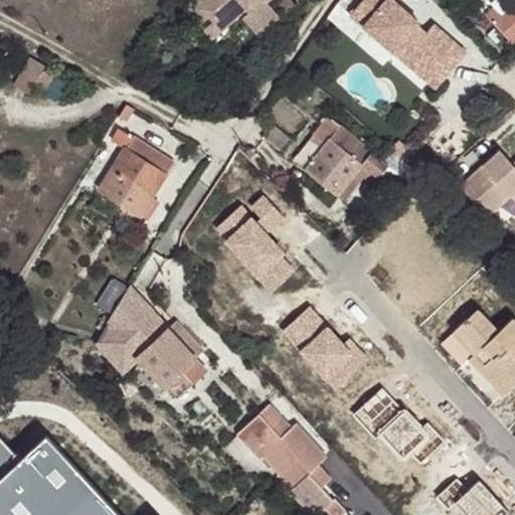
[(225,27),(201,0),(195,0),(187,7),(214,37),(225,27)]
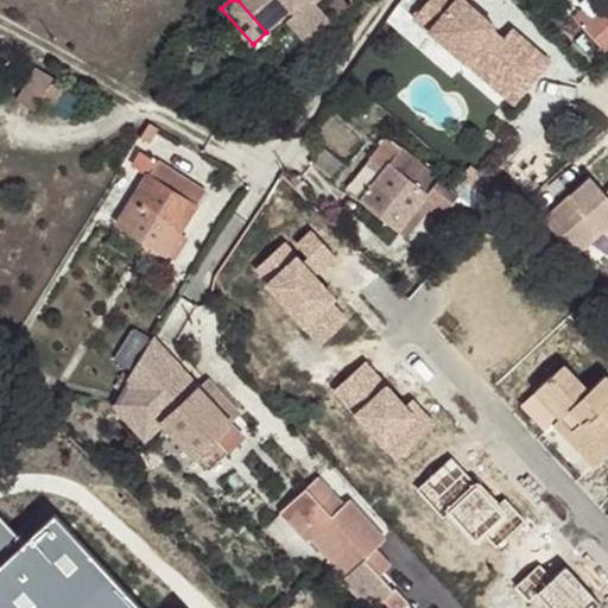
[(331,20),(315,2),(317,0),(238,0),(266,32),(292,10),(296,13),(312,32),(315,35),(331,20)]
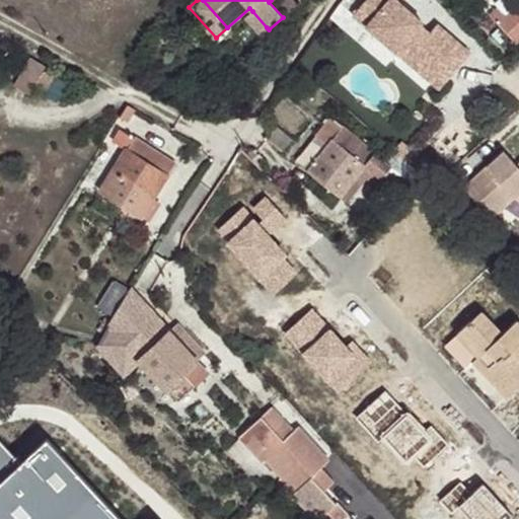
[(448,77),(469,53),(437,24),(429,33),(420,25),(423,22),(395,0),(365,0),(353,15),(396,53),(401,47),(424,65),(428,60),(448,77)]
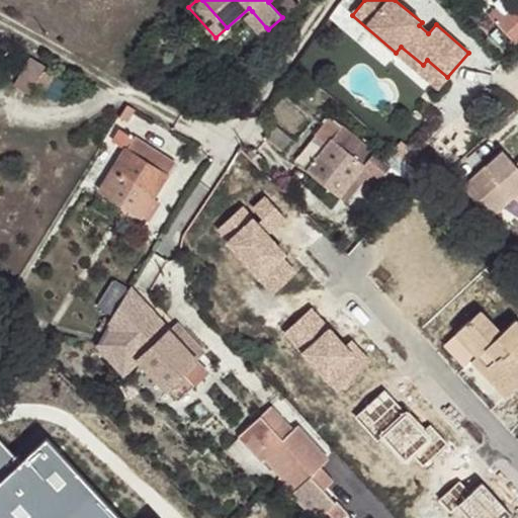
[(489,16),(515,45),(517,41),(517,7),(511,0),(499,0),(495,5),(498,8),(489,16)]
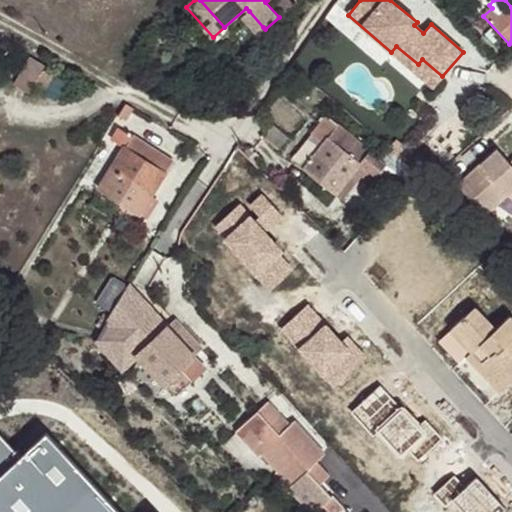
[(257,32),(263,27),(249,11),(243,17),(257,32)]
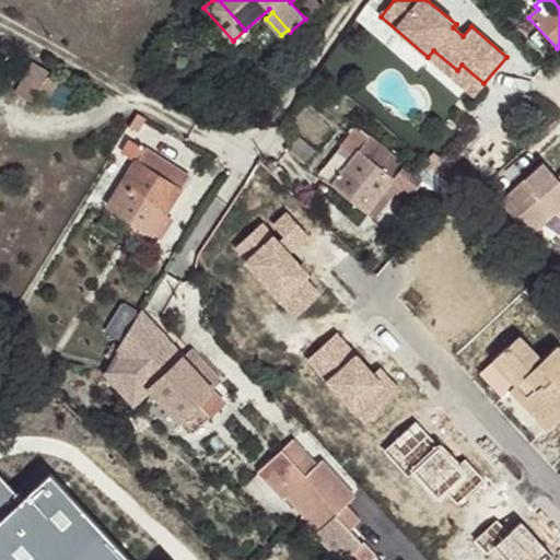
[(433,50),(428,57),(473,95),(483,83),(462,65),(457,70),(433,50)]
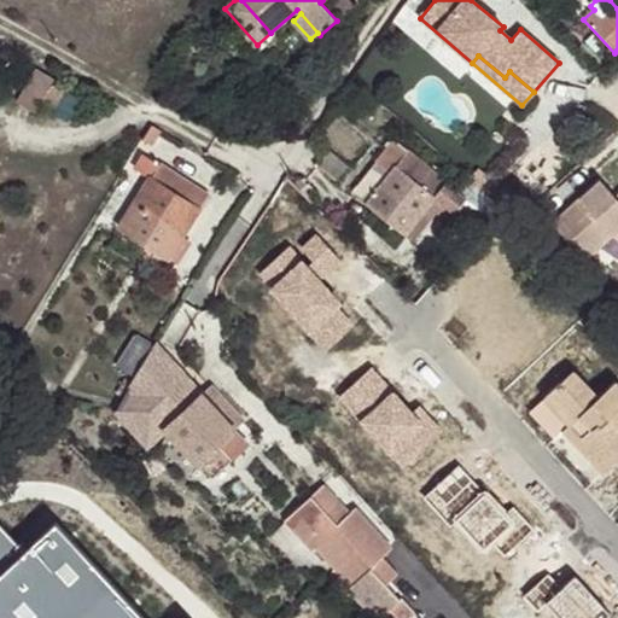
[(38,70),(18,101),(34,112),(41,101),(54,110),(52,114),(68,123),(82,99),(66,89),(64,94),(51,86),(53,81),(38,70)]
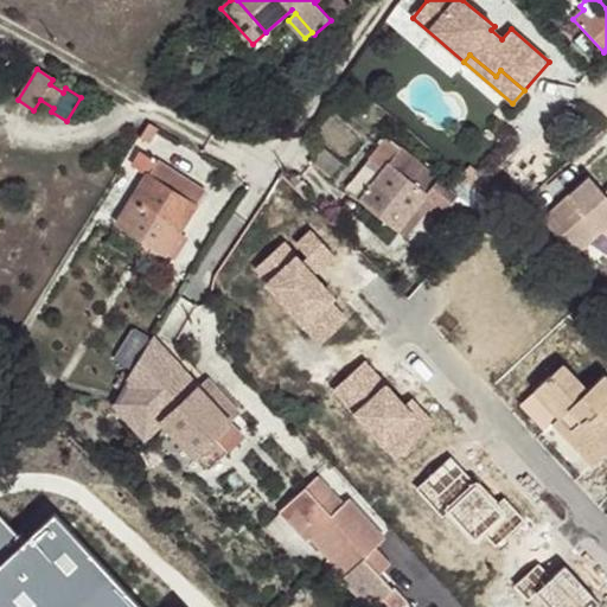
[(158,128),(149,123),(140,138),(149,144),(158,128)]
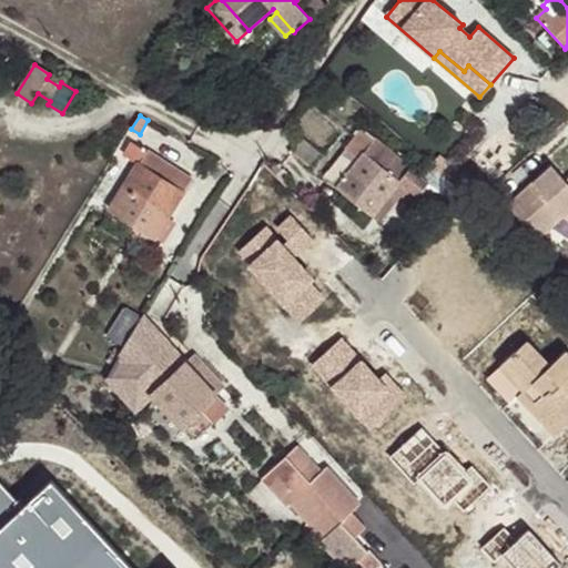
[(324,178),(372,216),(399,182),(417,195),(437,212),(457,188),(445,178),(430,164),(429,163),(421,175),(376,139),(375,140),(363,130),(324,178)]
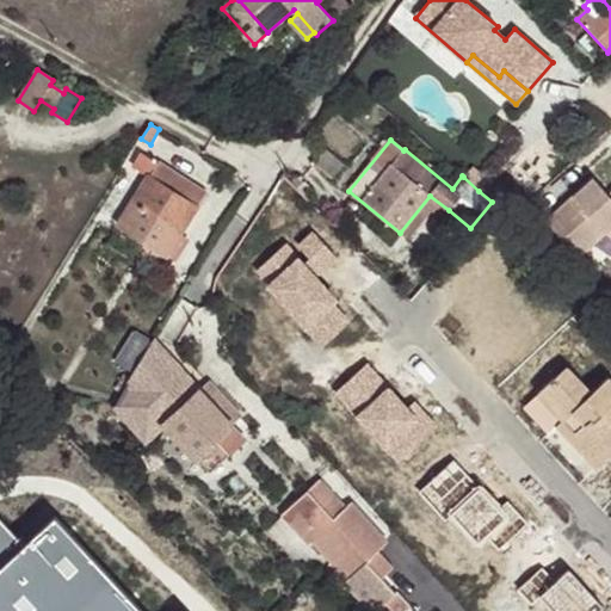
[(180,235),(207,193),(158,162),(158,164),(140,153),(133,165),(150,176),(119,226),(174,260),(187,240),(180,235)]
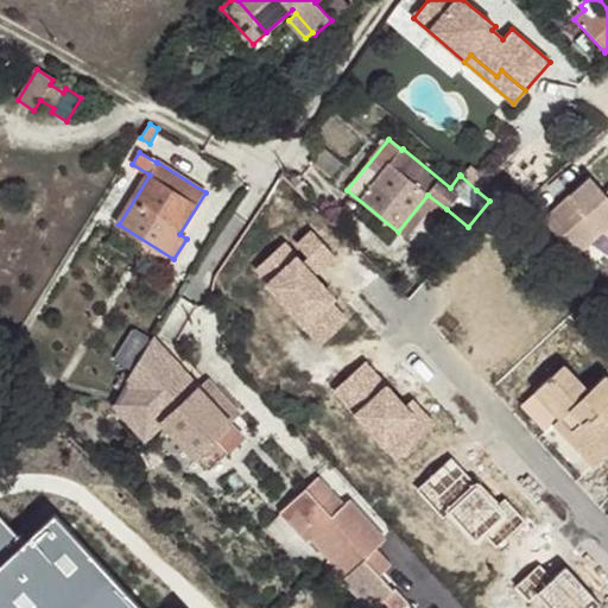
[(461,176),(476,190),(486,179),(470,166),(461,176)]
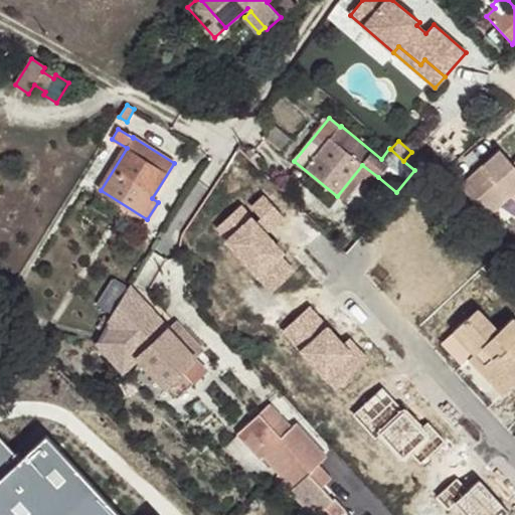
[(500,152),(461,187),(488,217),(498,208),(514,192),(514,168),(512,165),(500,152)]
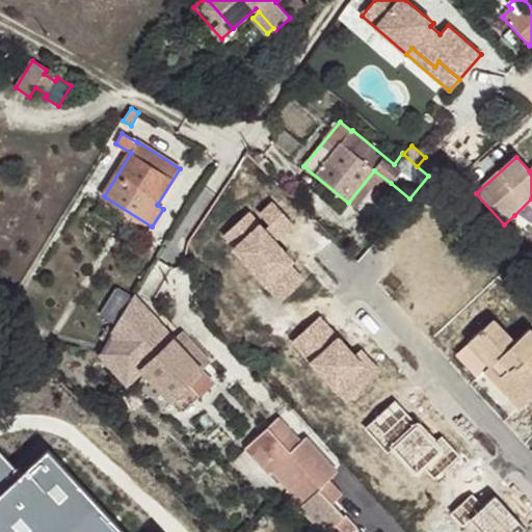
[(374,170),(348,203),(354,208),(376,182),(386,189),(391,183),(374,170)]
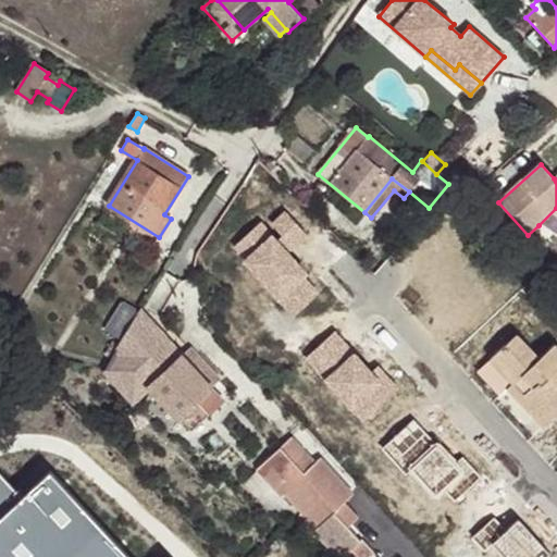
[(556,208),(539,225),(545,232),(556,221),(556,208)]
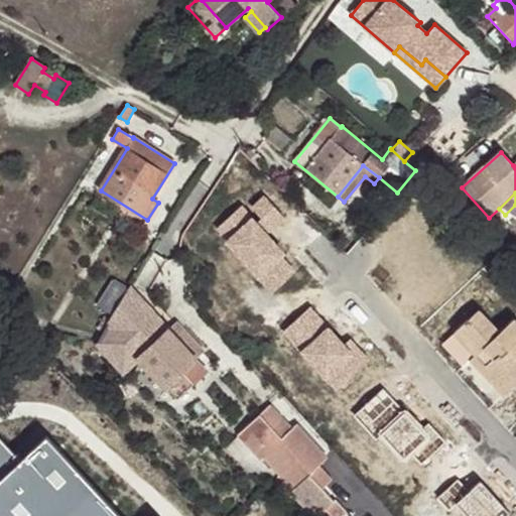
[(215,230),(271,296),(299,268),(269,235),(285,219),(265,196),(247,210),(242,205),(215,230)]
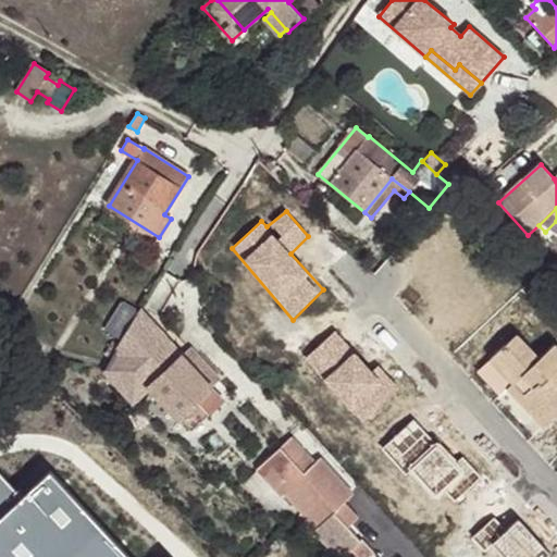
[(108,332),(123,342),(140,313),(124,304),(108,332)]
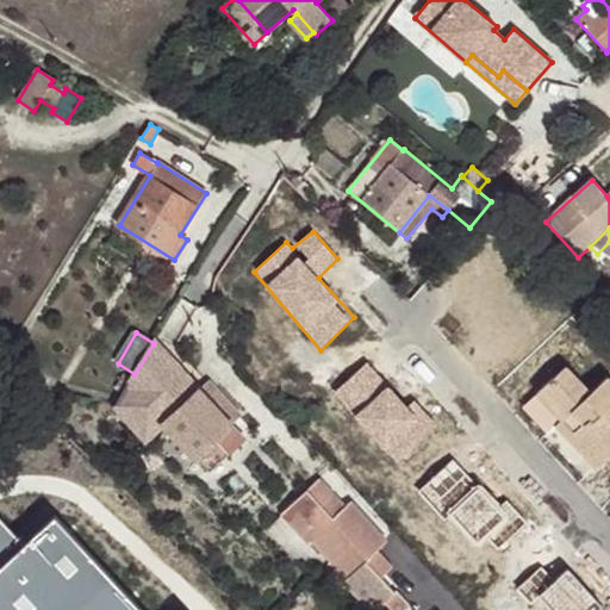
[(135,374),(114,405),(145,439),(162,422),(209,472),(244,439),(231,424),(241,416),(207,380),(199,388),(155,342),(154,343),(135,374)]
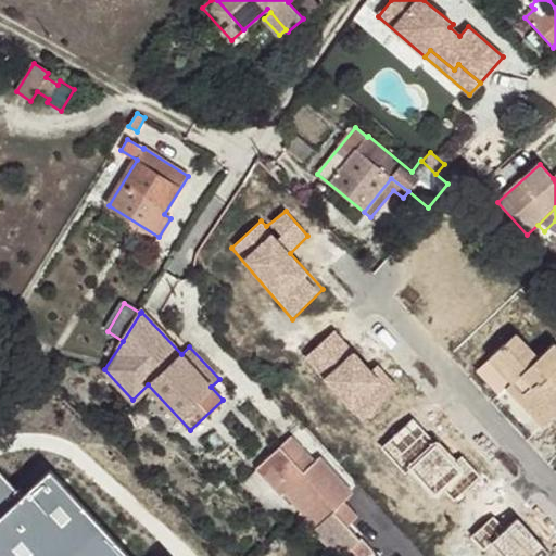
[(538,358),(510,328),(500,339),(504,344),(490,357),(548,421),(555,414),(555,345),(554,343),(538,358)]
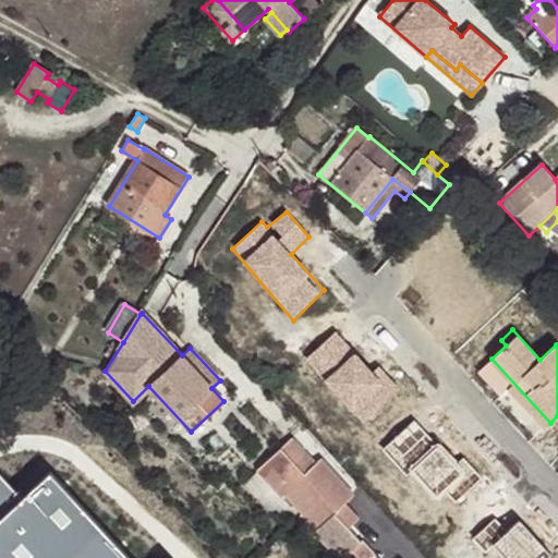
[(336,330),(306,360),(366,425),(402,389),(380,364),(372,373),(336,330)]
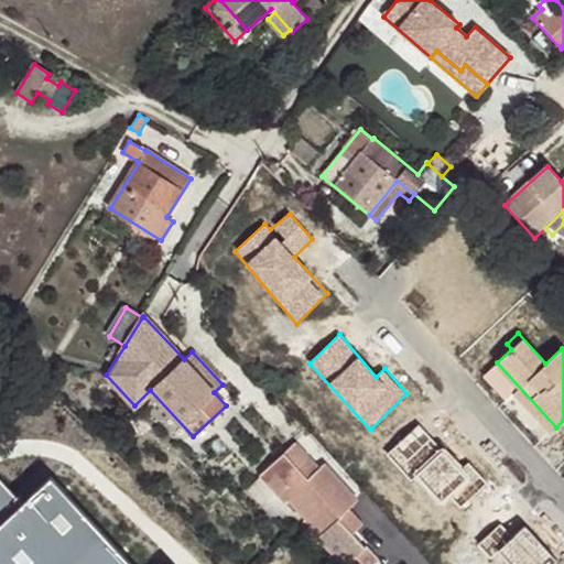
[(556,427),(497,362),(484,375),(507,400),(514,394),(551,433),(556,427)]
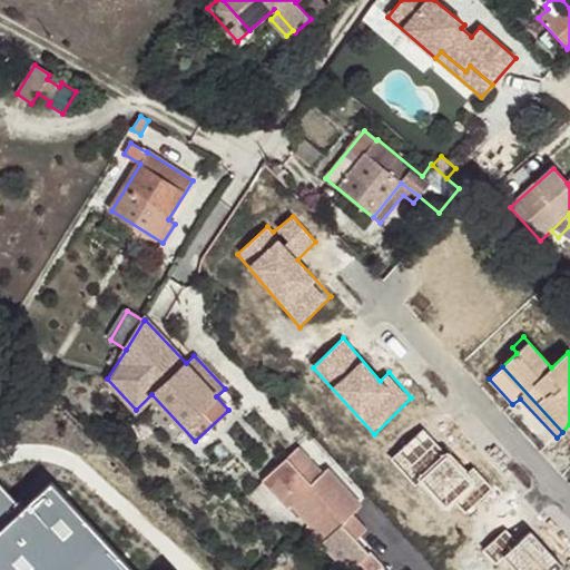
[(423,430),(391,458),(418,485),(423,481),(448,505),(454,500),(467,513),(491,487),(473,468),(468,473),(423,430)]
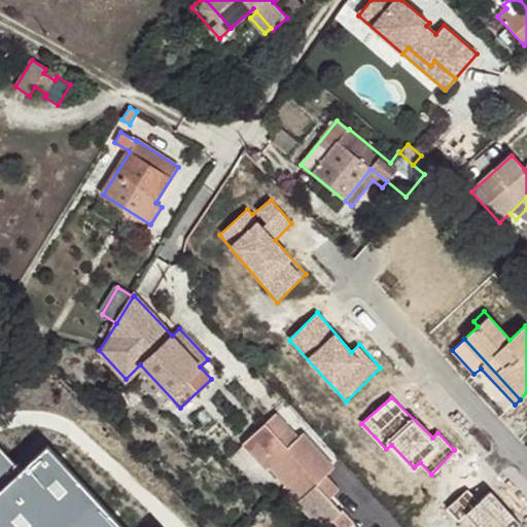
[(334,467),(303,433),(297,438),(276,415),(244,444),(266,468),(269,466),(300,501),(297,503),(318,526),(324,526),(332,520),(339,526),(349,526),(354,523),(343,511),(341,512),(328,498),(339,489),(325,475),(334,467)]
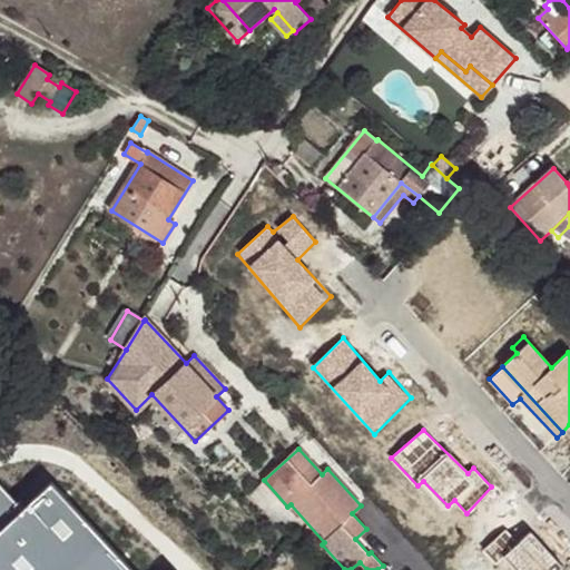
[(0,491),(0,569),(127,569),(50,488),(21,514),(0,491)]
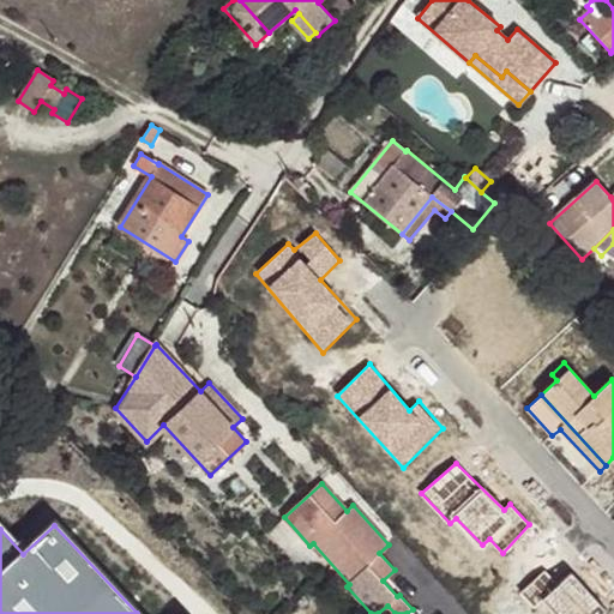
[(543,572),(521,593),(533,608),(542,599),(554,613),(608,613),(609,613),(572,575),(557,587),(543,572)]
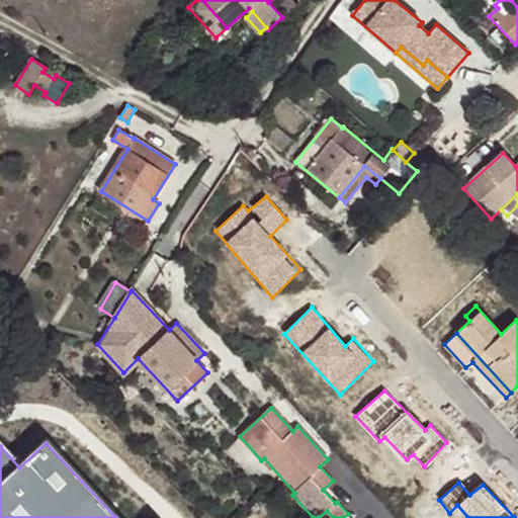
All buildings are outlined.
